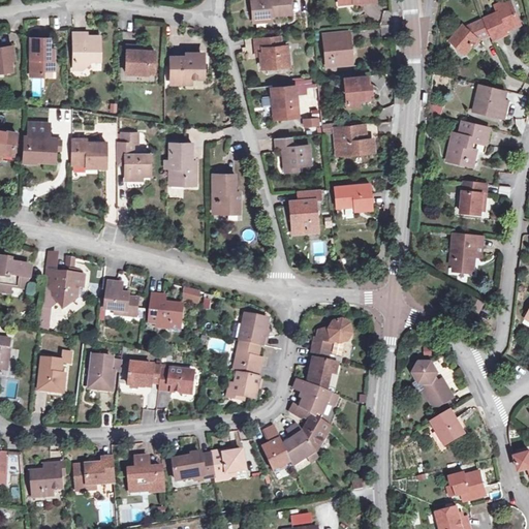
[(252,0),(253,16),(272,14),(291,12),(290,0),(252,0)]
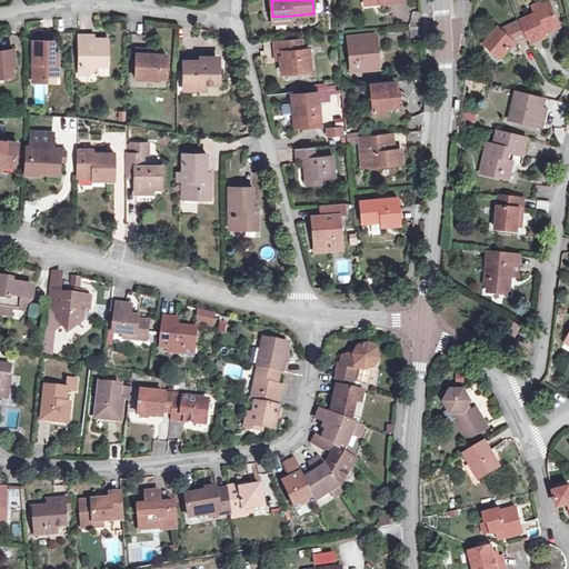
[(545,30),(560,23),(549,0),(533,8),(536,12),(521,19),(521,21),(529,36),(532,45),(548,37),(546,33),(545,30)]
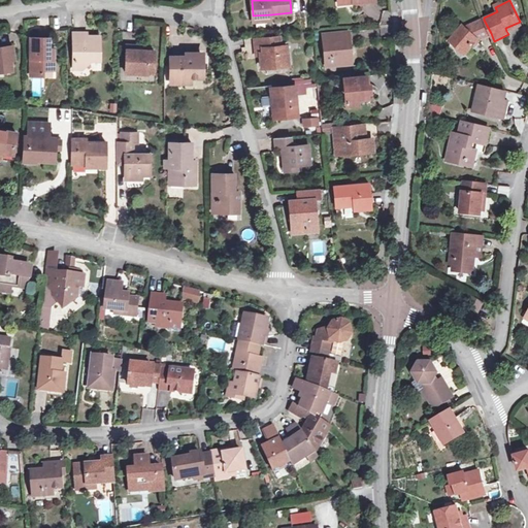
[(477,39),(491,33),(484,20),(465,28),(463,26),(450,40),(464,54),(477,39)]
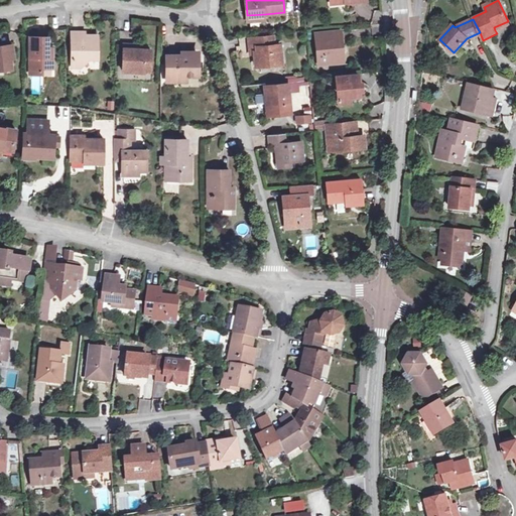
[(494,27),(495,30),(509,23),(508,21),(494,27)]
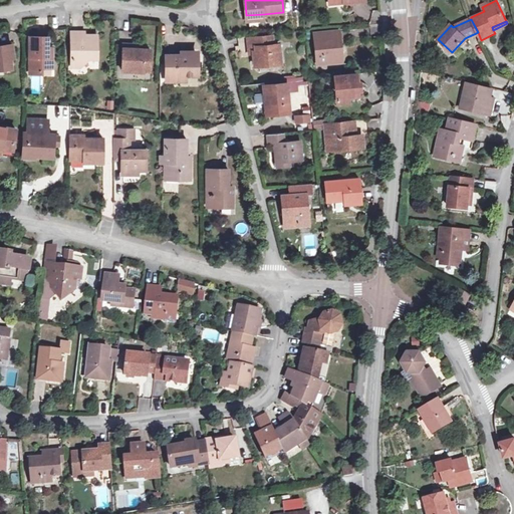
[(72,67),(82,67),(89,59),(97,59),(98,35),(89,35),(89,38),(86,38),(86,31),(72,31),(72,67)]
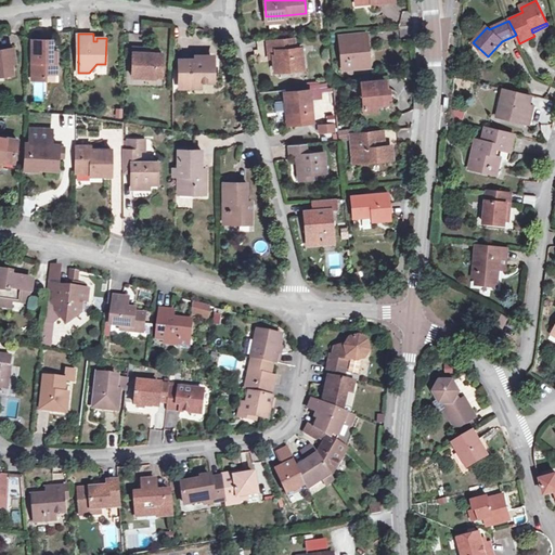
[(343,69),(365,67),(364,59),(363,42),(366,41),(365,34),(339,36),(343,69)]
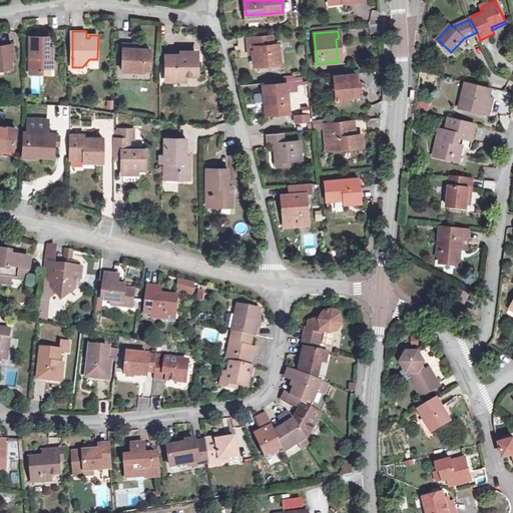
[(246,36),(247,48),(254,47),(255,52),(252,52),(252,53),(254,65),(281,63),(279,44),(273,45),(272,34),(246,36)]
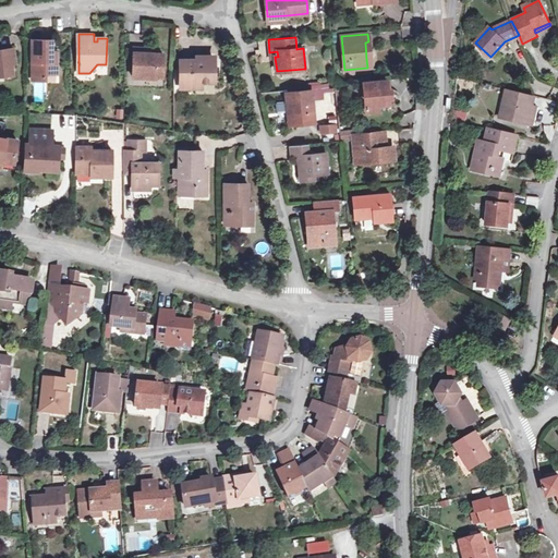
[(51,62),(51,51),(51,40),(32,40),(32,80),(45,81),(45,74),(57,74),(57,61),(51,62)]
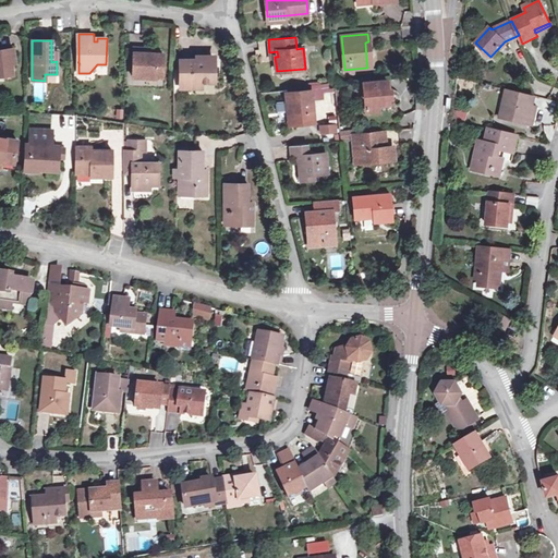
[(131,77),(143,77),(143,74),(155,74),(155,77),(162,79),(161,52),(141,52),(140,48),(132,48),(131,77)]
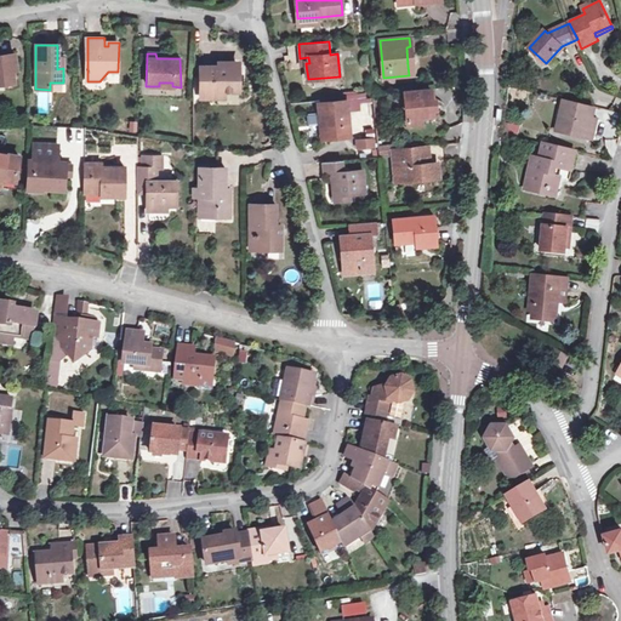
[(15,55),(0,57),(0,56),(0,80),(13,79),(12,68),(16,67),(15,55)]
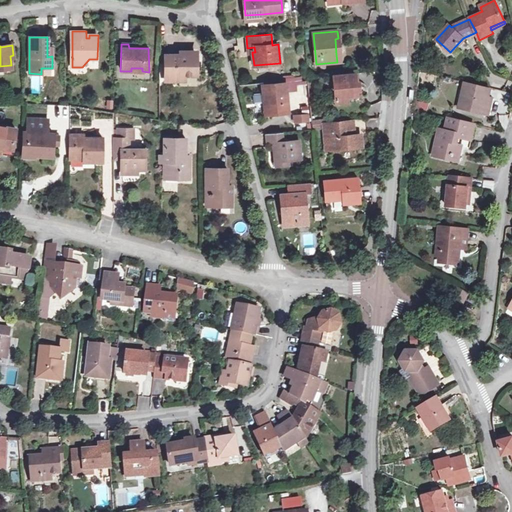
[(166,80),(178,81),(178,75),(187,75),(197,75),(197,55),(186,55),(186,51),(179,51),(179,55),(166,55),(166,80)]
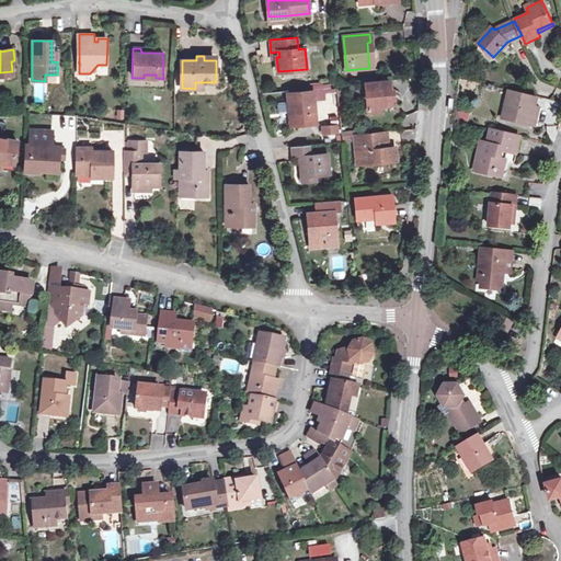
[(391,105),(389,80),(366,82),(368,112),(380,111),(380,105),(391,105)]
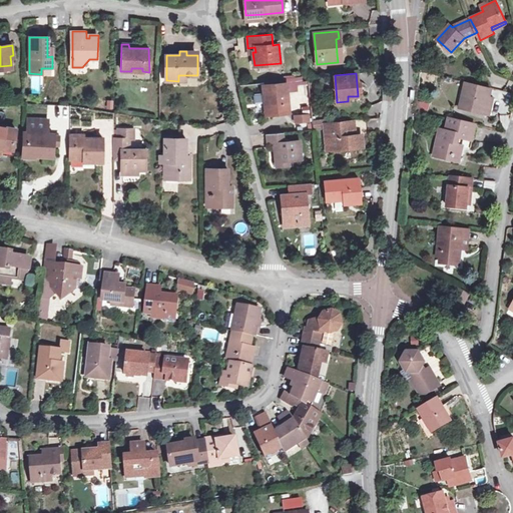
[(286,82),(264,84),(267,113),(289,111),(286,82)]
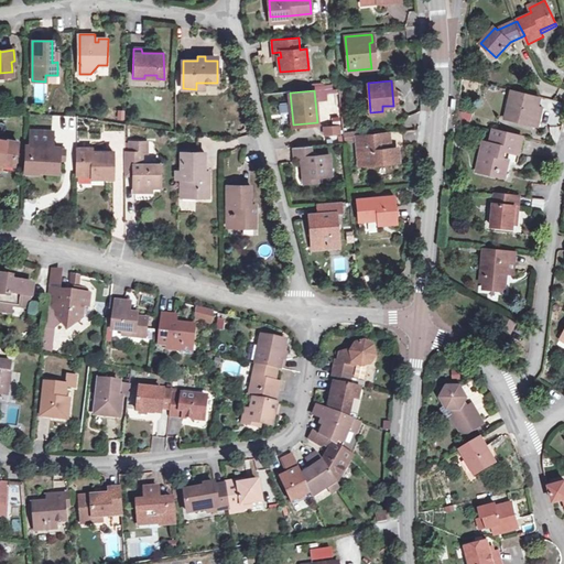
[(538,107),(540,97),(511,90),(505,119),(539,127),(543,108),(538,107)]
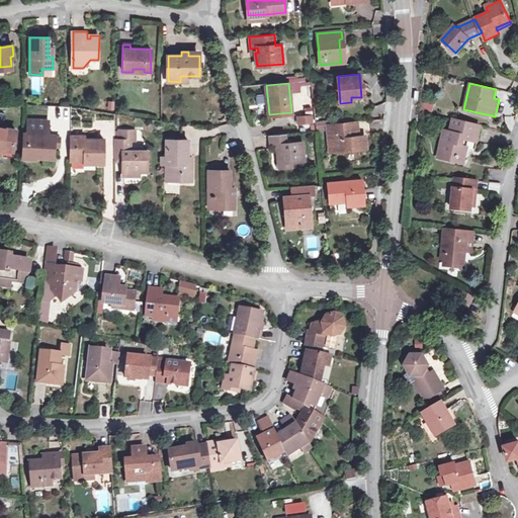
[(312,114),(297,116),(298,123),(313,122),(312,114)]
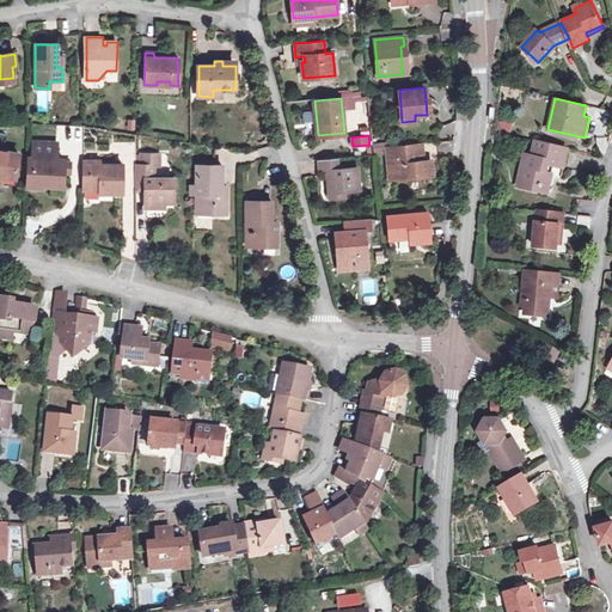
[(44,146),(34,146),(32,157),(28,157),(26,187),(43,188),(43,187),(43,182),(65,183),(65,170),(66,160),(66,159),(56,158),(53,158),(53,147),(57,147),(57,141),(46,141),(44,146)]
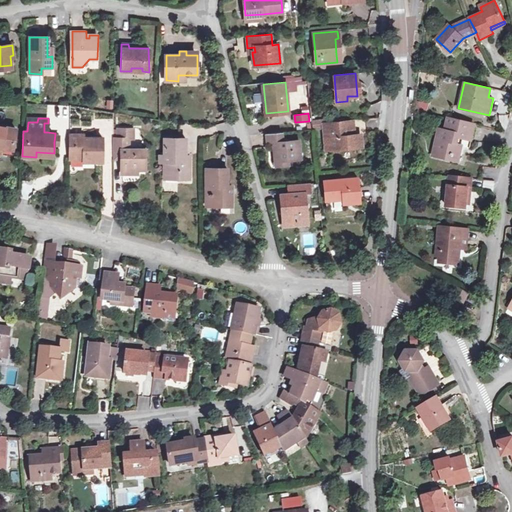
[(439,152),(438,157),(446,158),(448,154),(459,156),(464,139),(468,140),(472,123),(447,118),(445,130),(439,129),(435,146),(440,147),(439,152)]
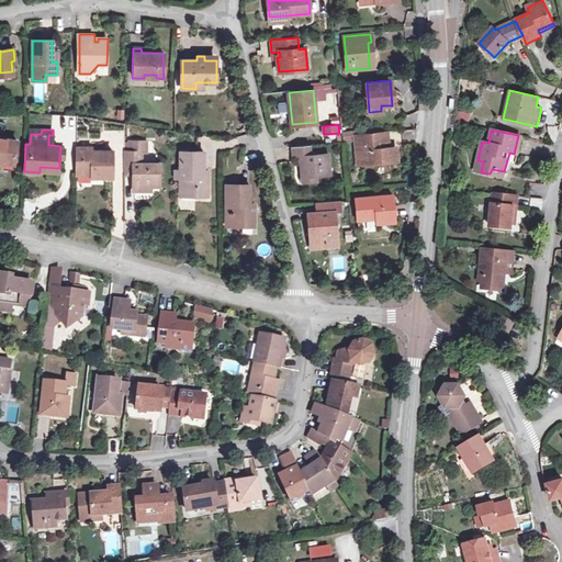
[(355,135),(356,143),(382,139),(383,148),(390,147),(388,132),(355,135)]
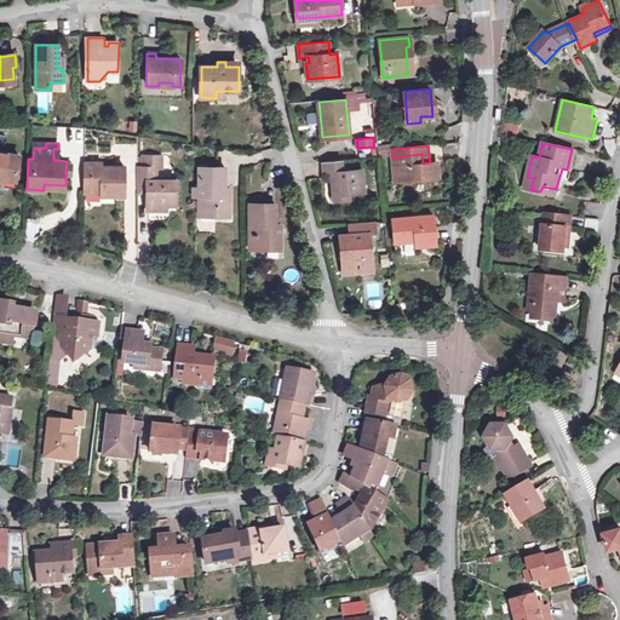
[(0,176),(3,177),(15,179),(19,155),(0,151),(0,176)]
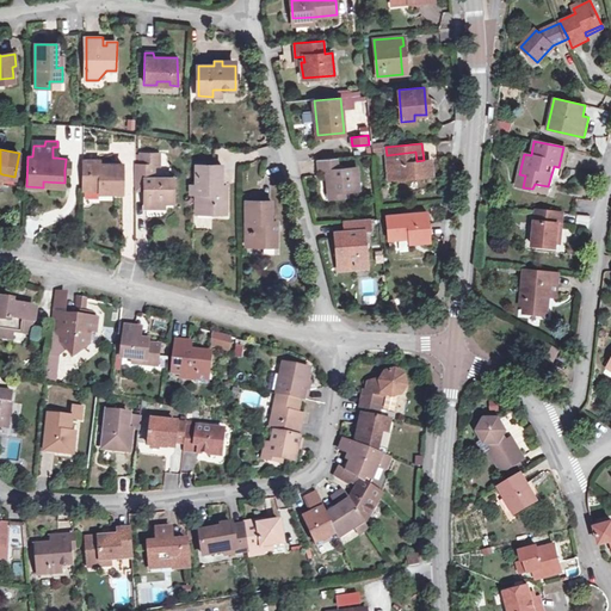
[(155,203),(164,203),(173,203),(173,179),(154,179),(154,167),(160,167),(160,152),(140,152),(140,166),(135,166),(135,189),(143,189),(143,208),(155,208),(155,203)]
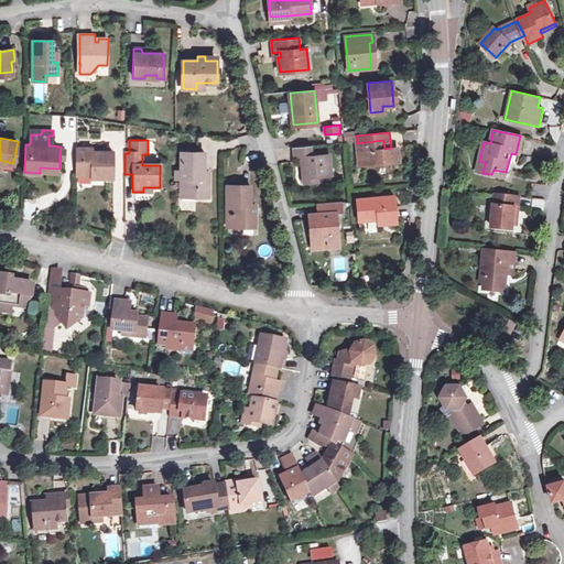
[(357,143),(358,152),(364,151),(365,165),(398,161),(397,148),(391,148),(384,149),(383,140),(357,143)]
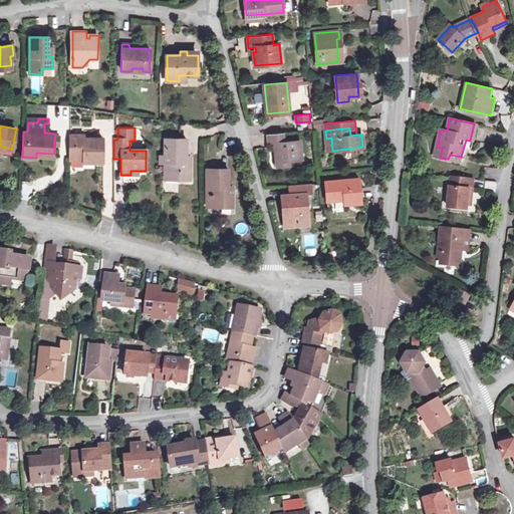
[(276,163),(290,162),(302,160),(300,141),(283,143),(282,134),(268,135),(269,145),(274,144),(276,162),(276,163)]
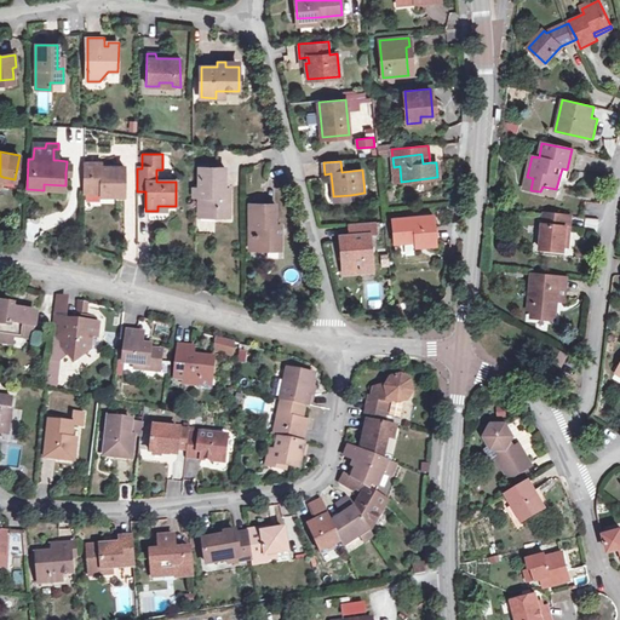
[(84,193),(101,194),(101,191),(110,191),(110,196),(124,197),(124,167),(95,167),(95,162),(84,162),(84,193)]
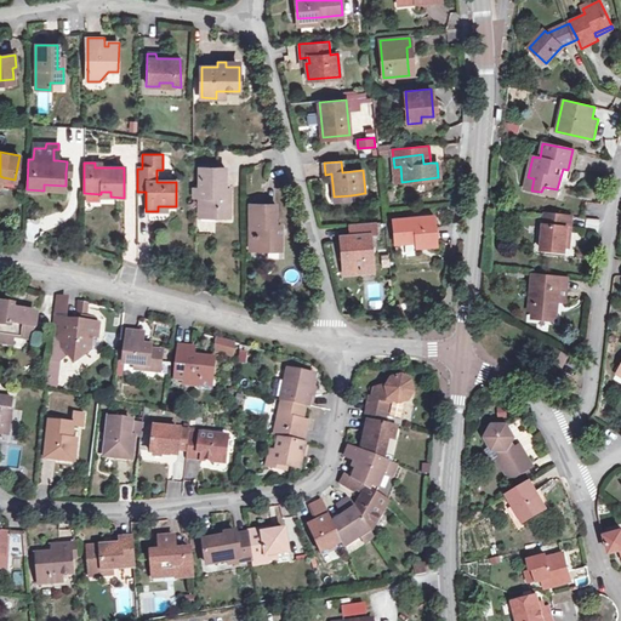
[(199,197),(199,210),(216,209),(216,217),(229,217),(229,194),(222,194),(222,189),(224,189),(223,167),(198,167),(199,188),(193,188),(193,197),(199,197)]
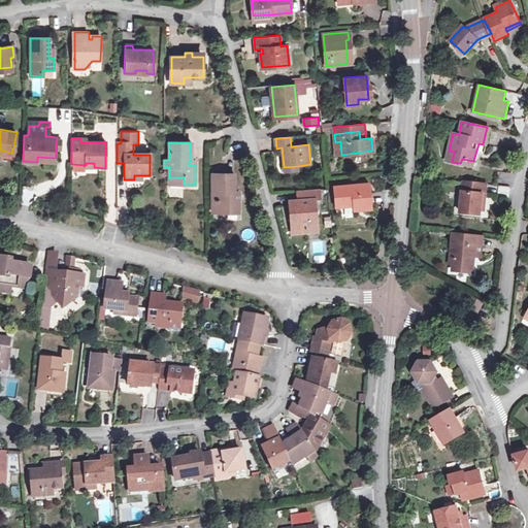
[(212,174),(212,191),(217,192),(217,212),(239,212),(239,193),(234,193),(234,175),(212,174)]
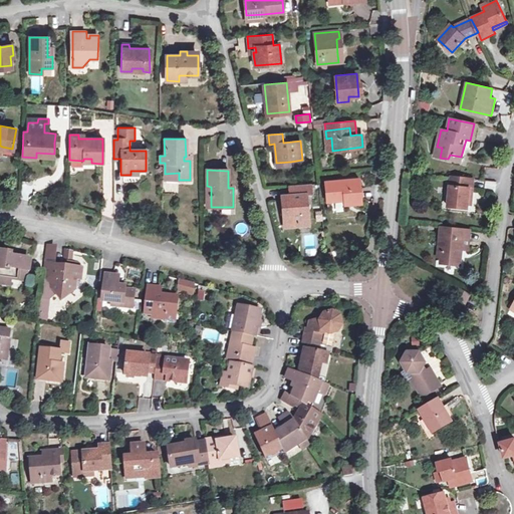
[(468,209),(468,206),(470,189),(473,189),(474,179),(452,177),(448,208),(468,209)]
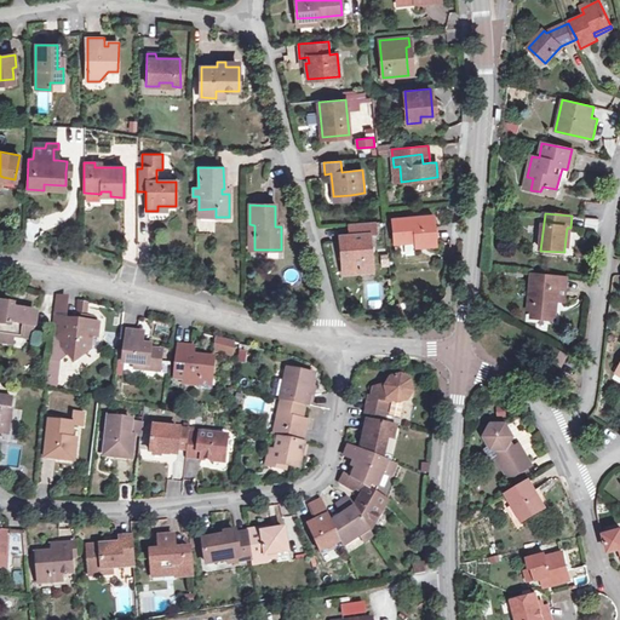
[(396,242),(415,241),(435,239),(434,214),(392,218),(396,242)]
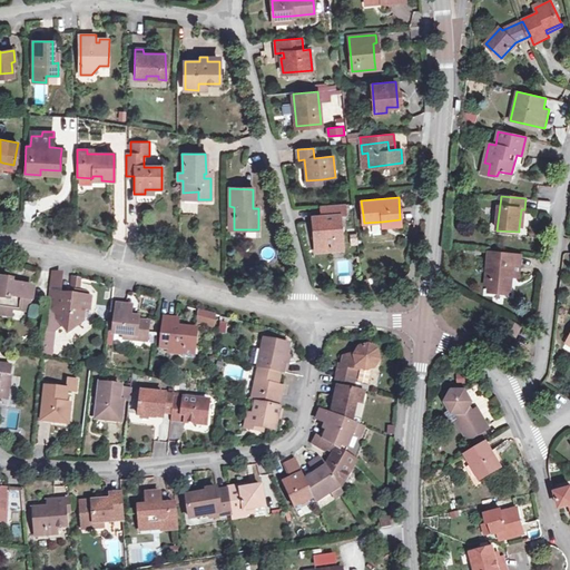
[(327,215),(323,215),(324,220),(312,223),(314,244),(324,243),(332,249),(343,248),(340,215),(344,214),(344,204),(327,205),(327,215)]
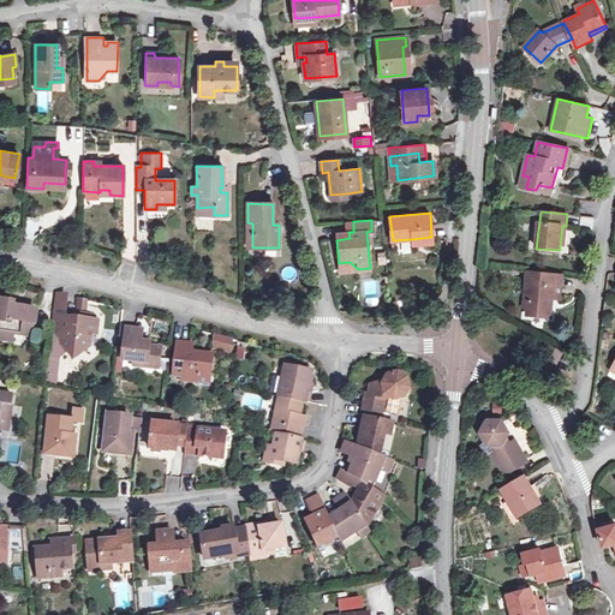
[(551,297),(555,297),(557,275),(527,272),(525,300),(530,302),(529,315),(551,317),(553,302),(551,302),(551,297)]
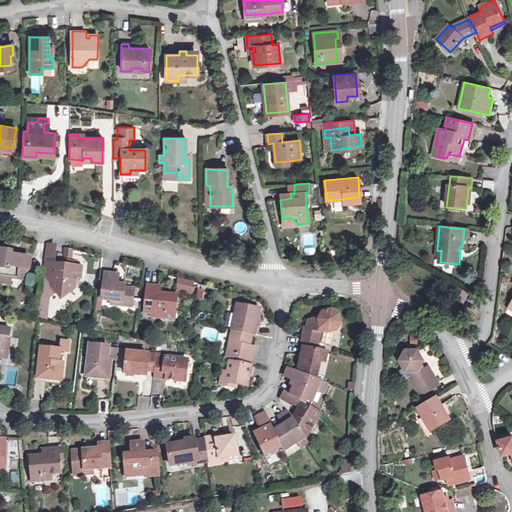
[(48,246),(46,264),(53,265),(56,247),(48,246)]
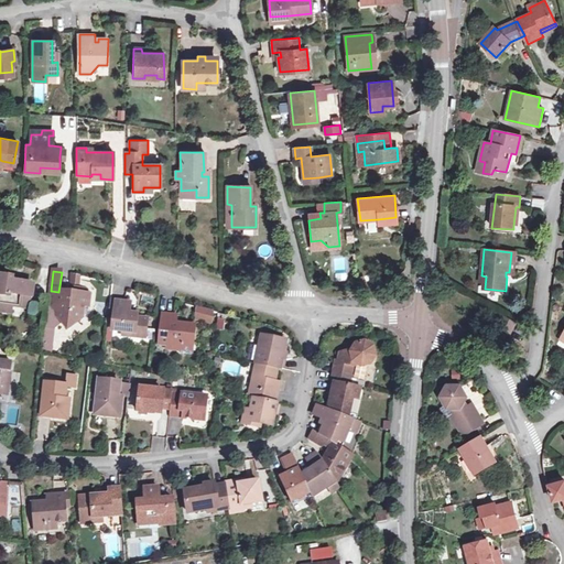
[(34,284),(19,282),(19,283),(12,283),(12,277),(0,274),(0,303),(1,304),(0,308),(0,311),(11,313),(13,305),(30,308),(34,284)]
